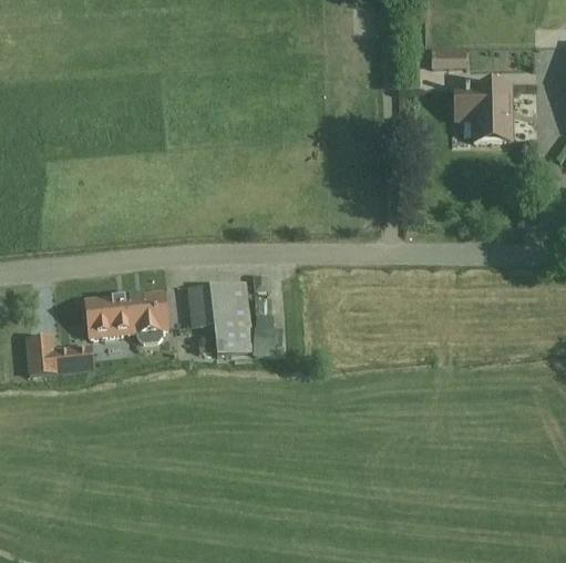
[(431,68),(465,68),(465,48),(431,49),(431,68)]
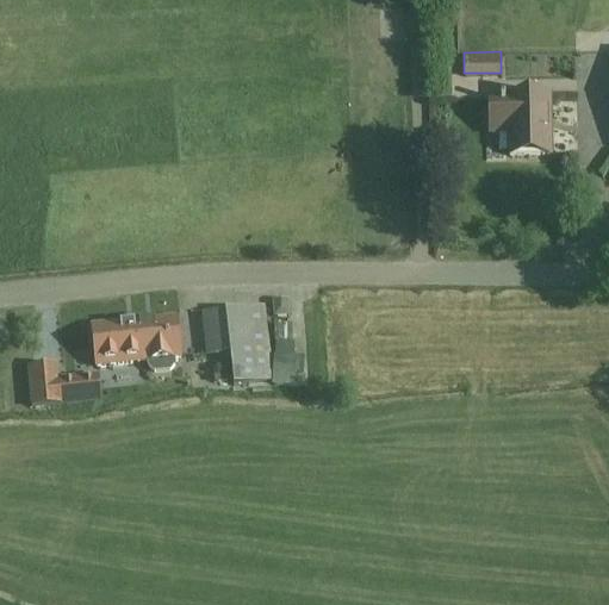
[(508,153),(548,151),(547,92),(507,93),(507,95),(488,97),(489,129),(508,129),(508,153)]
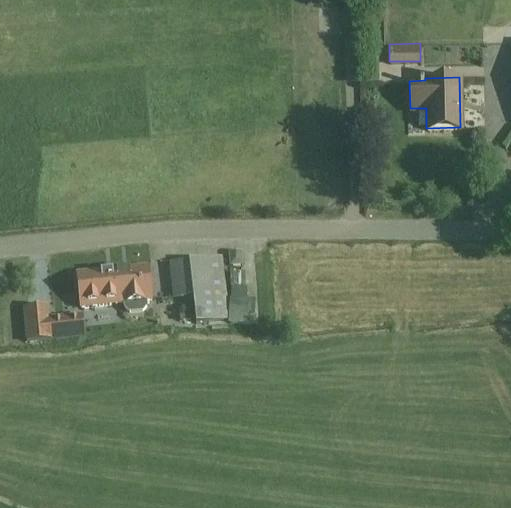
[(241,248),(229,248),(230,263),(242,262),(241,248)]
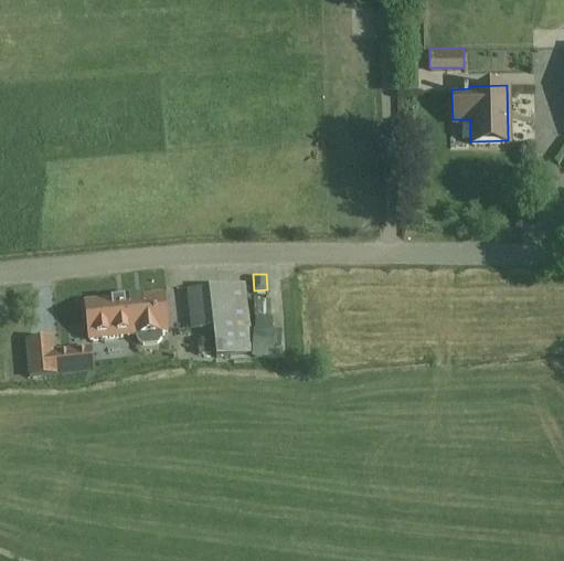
[(213,352),(246,349),(240,284),(195,288),(199,324),(211,323),(213,352)]
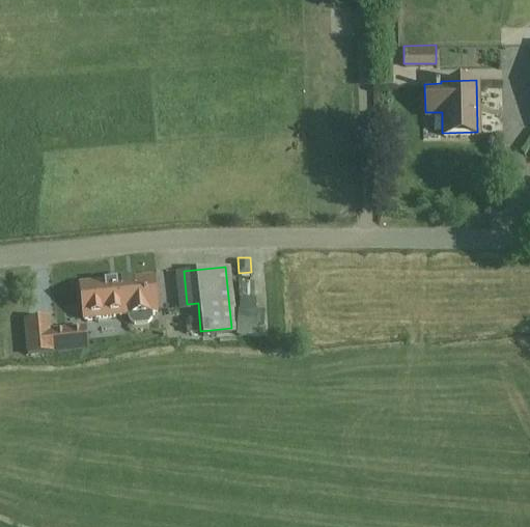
[(151,314),(150,309),(156,309),(152,274),(120,276),(123,311),(127,311),(128,316),(133,322),(146,320),(151,314)]
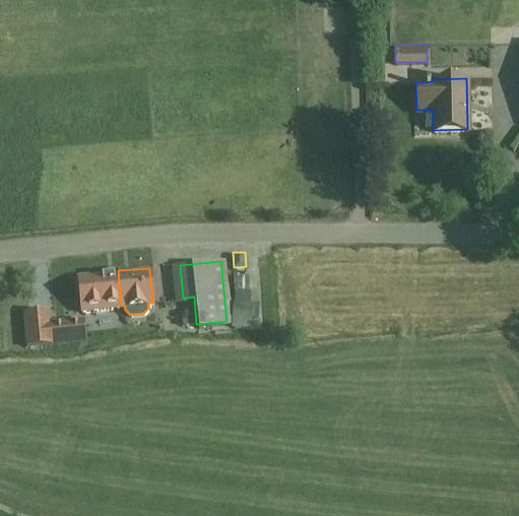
[(121,305),(118,270),(79,273),(81,309),(121,305)]
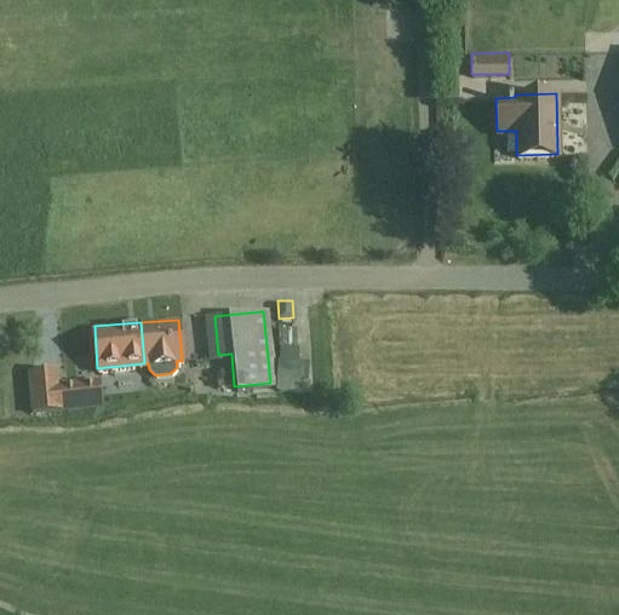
[(307,361),(275,360),(274,390),(303,391),(303,381),(307,381),(307,361)]
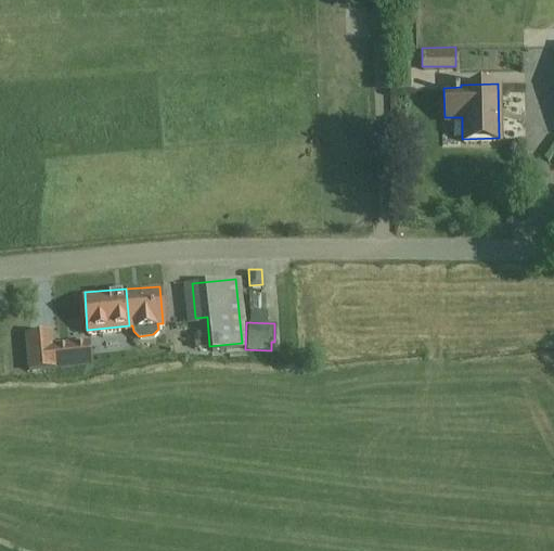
[(28,368),(92,361),(90,340),(26,346),(28,368)]
